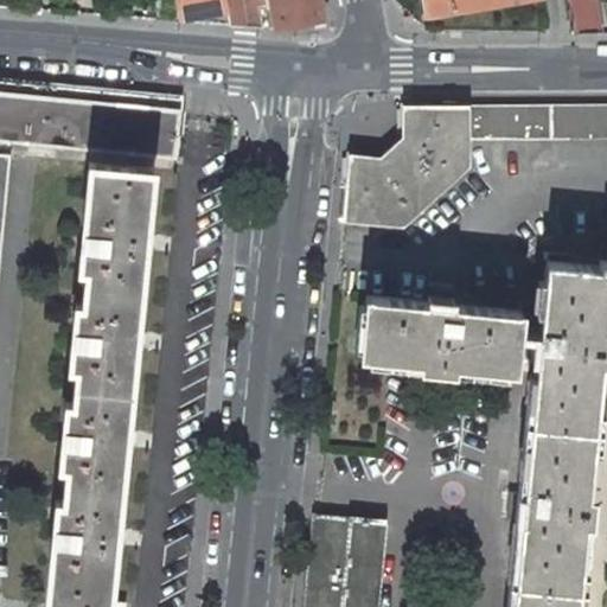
[(244,10),(242,0),(174,0),(179,21),(228,12),(230,26),(247,27),(244,10)]
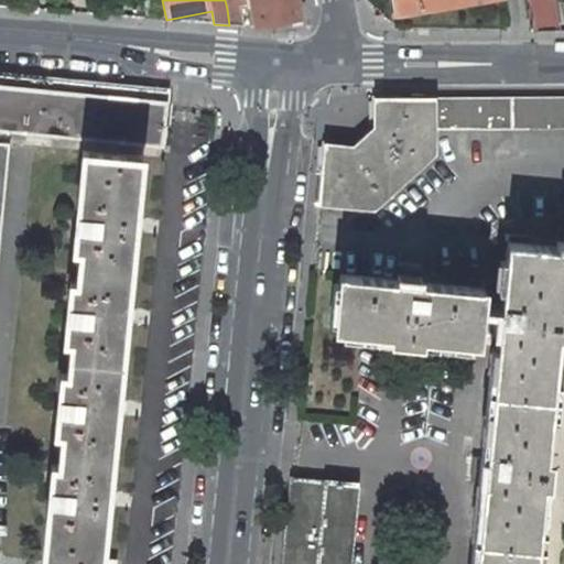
[(302,18),(299,0),(250,0),(256,26),(302,18)]
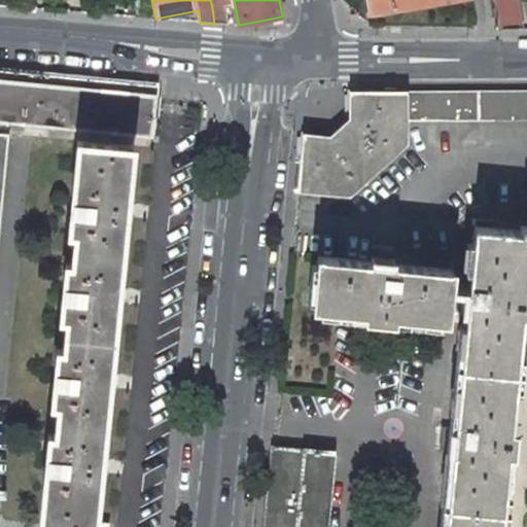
[(365,0),(369,10),(391,6),(391,3),(411,0),(412,3),(426,0),(365,0)]
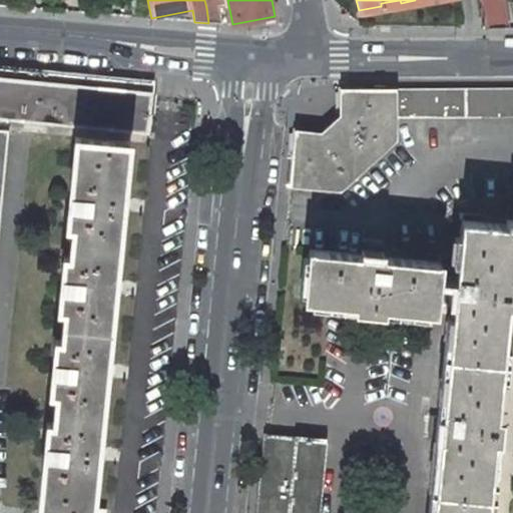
[(401,3),(400,0),(381,3),(381,6),(382,9),(401,6),(401,3)]
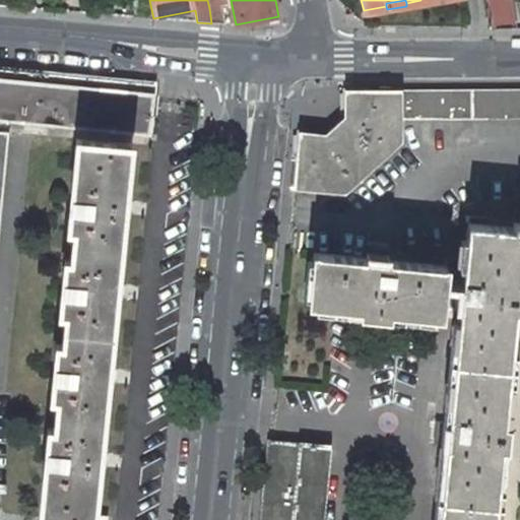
[(485,0),(491,28),(515,28),(510,0),(485,0)]
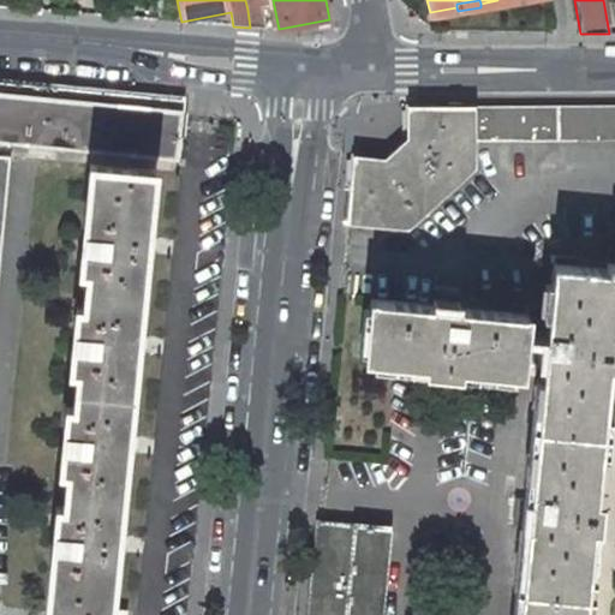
[(250,28),(262,29),(258,7),(254,7),(248,10),(250,28)]
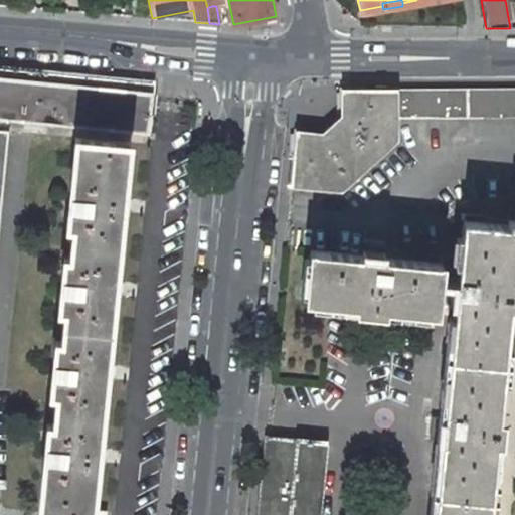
[(0,216),(8,133),(0,132),(0,118),(148,133),(153,82),(0,66),(0,216)]
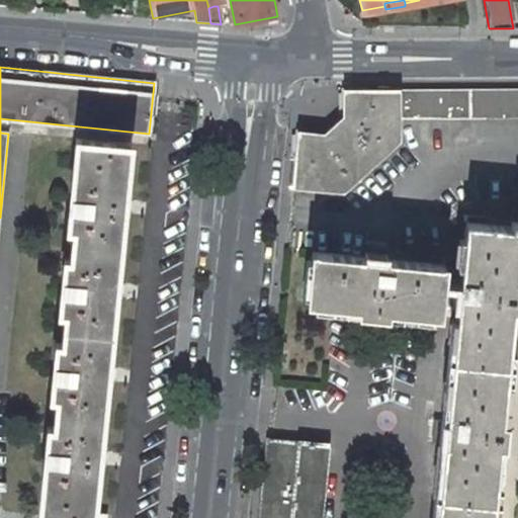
[(517,116),(517,88),(343,90),(343,116),(324,135),(297,132),(292,186),(343,191),(399,141),(399,118),(517,116)]
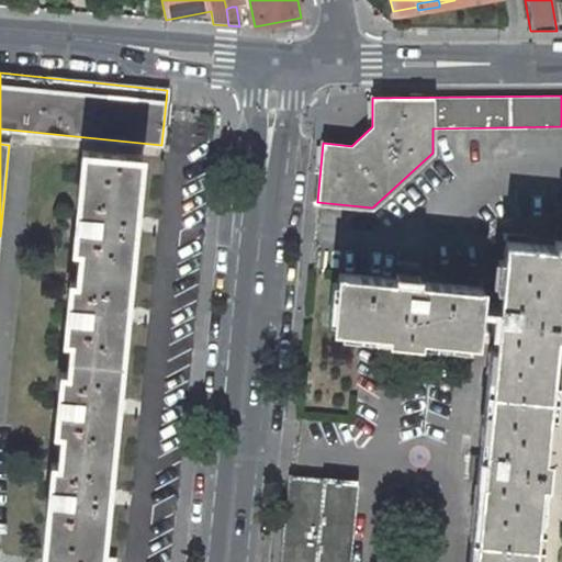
[(101,557),(121,361),(142,156),(82,150),(72,247),(79,248),(76,281),(69,280),(64,338),(70,339),(67,372),(60,371),(54,429),(60,430),(57,462),(51,462),(41,560),(68,561),(114,561),(115,559),(101,557)]
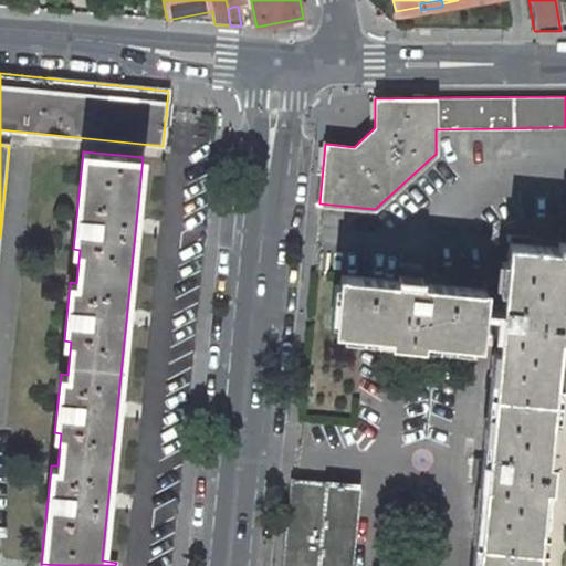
[(547,307),(540,307),(544,264),(565,265),(565,210),(549,209),(546,242),(543,242),(543,239),(536,239),(535,244),(486,239),(480,308),(461,306),(463,287),(399,281),(400,271),(377,269),(376,278),(315,275),(313,327),(373,334),(371,341),(399,344),(400,336),(458,343),(459,331),(477,333),(471,391),(531,397),(537,334),(545,335),(547,307)]
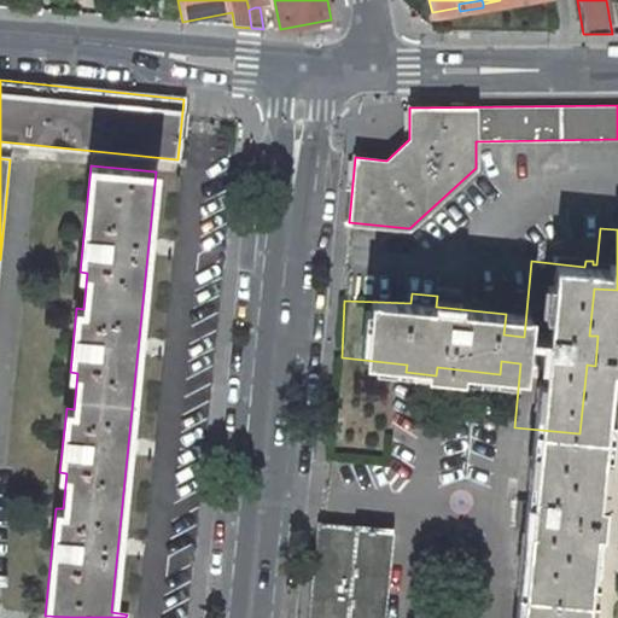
[(576,466),(579,433),(514,427),(508,493),(540,496),(542,462),(576,466)]
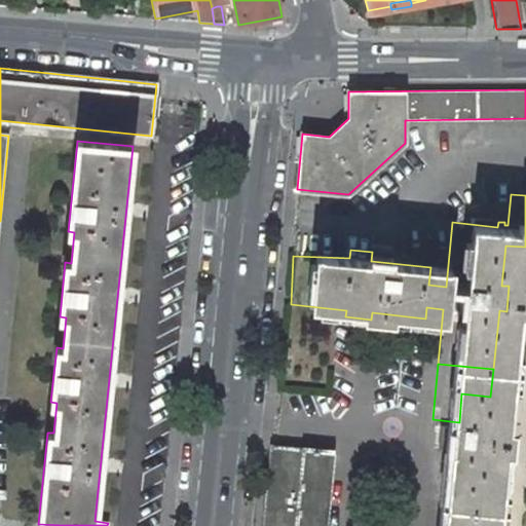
[(428,460),(484,466),(490,397),(461,393),(459,422),(433,419),(431,425),(423,424),(421,446),(429,447),(428,460)]
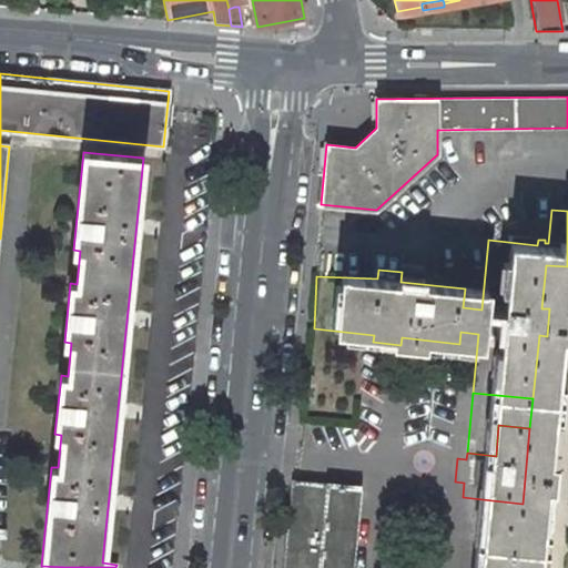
[(285,567),(352,567),(361,487),(295,480),(285,567)]
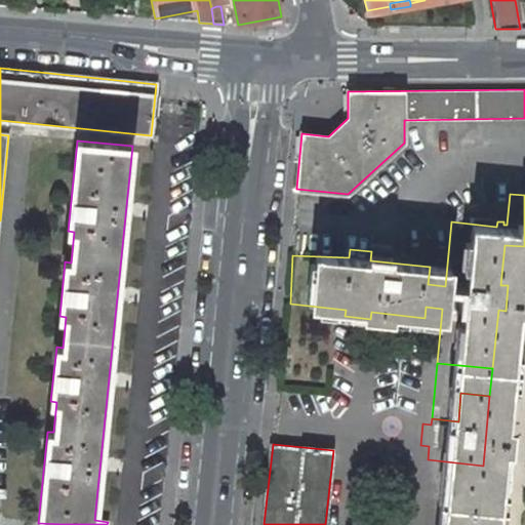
[(478,520),(483,466),(428,459),(422,515),(478,520)]
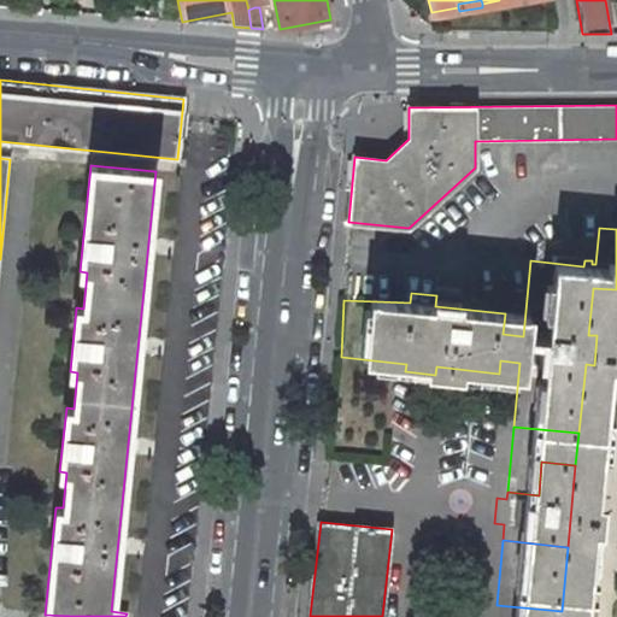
[(560,616),(562,611),(497,605),(494,616),(560,616)]
